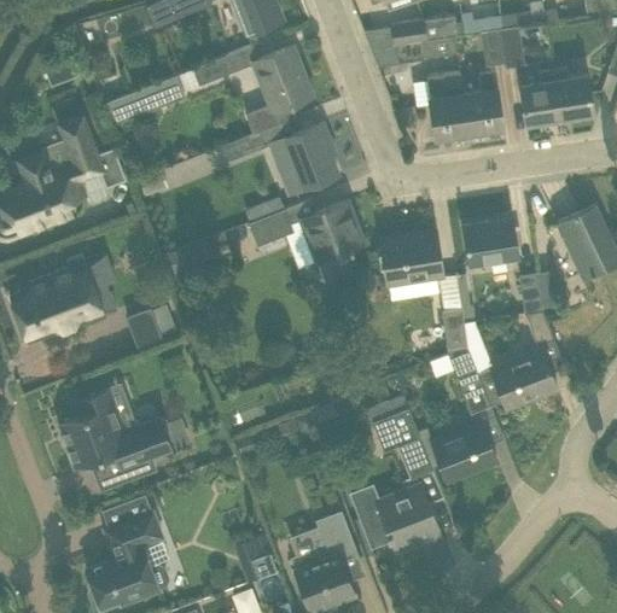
[(167,0),(175,21),(214,4),(211,0),(167,0)]
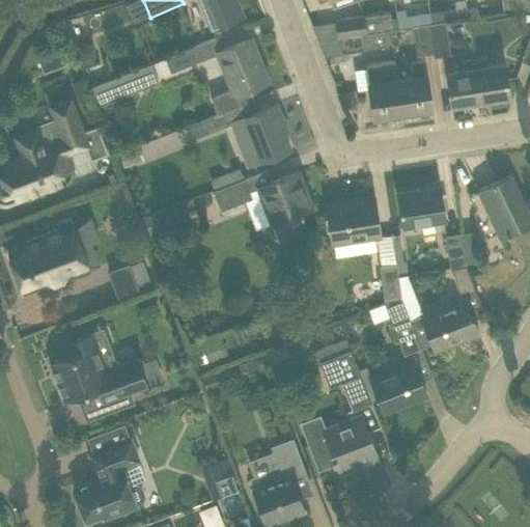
[(200,0),(213,29),(243,18),(235,0),(200,0)]
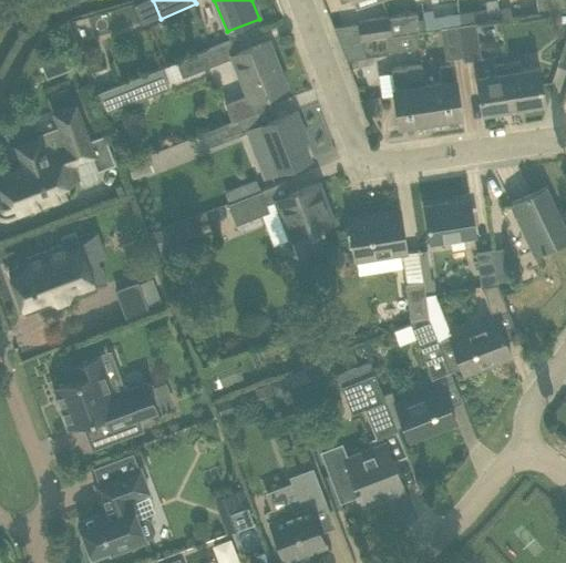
[(565,0),(536,0),(538,14),(565,10),(565,0)]
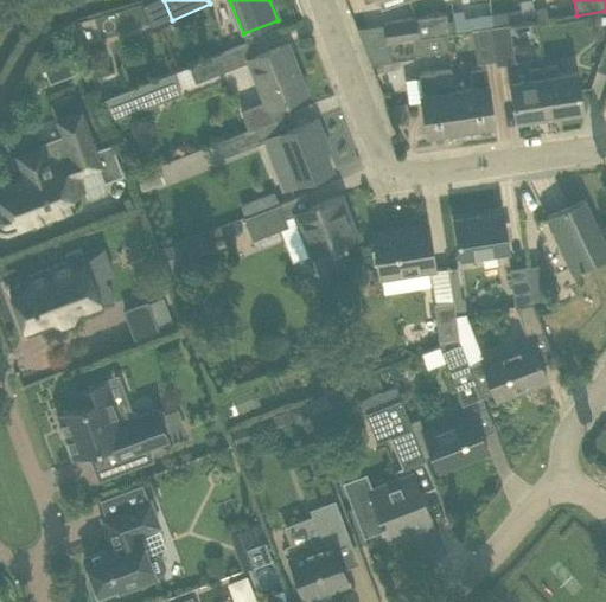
[(492,19),(495,30),(511,27),(511,26),(536,23),(534,12),(533,1),(521,2),(521,11),(492,15),(492,19)]
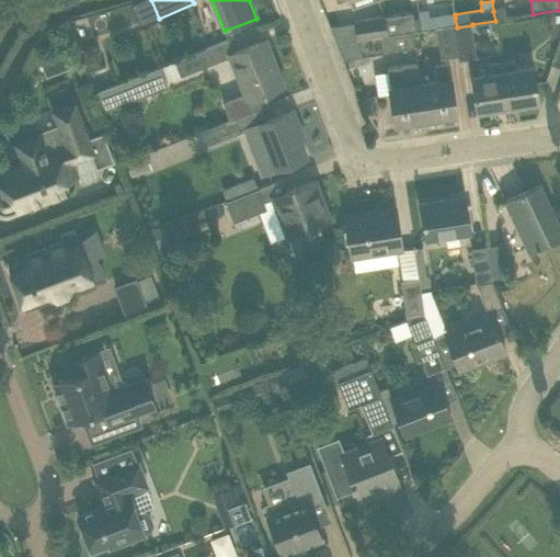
[(506,10),(493,11),(495,21),(507,19),(506,10)]
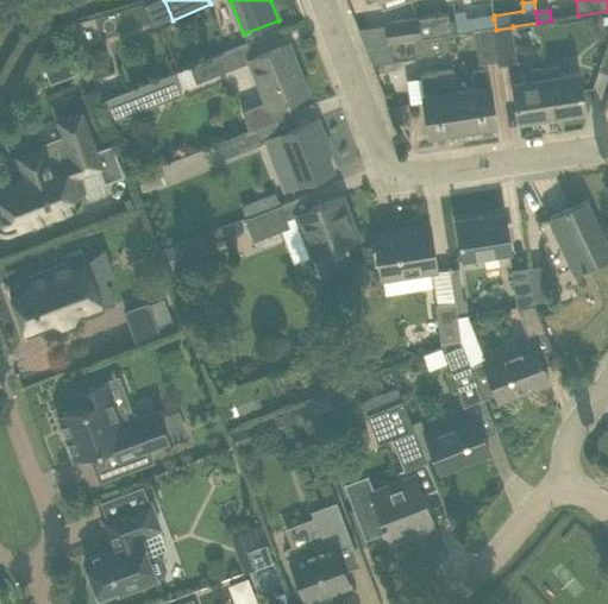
[(449,36),(459,35),(457,21),(451,23),(450,16),(419,20),(418,20),(421,31),(422,42),(449,38),(449,36)]
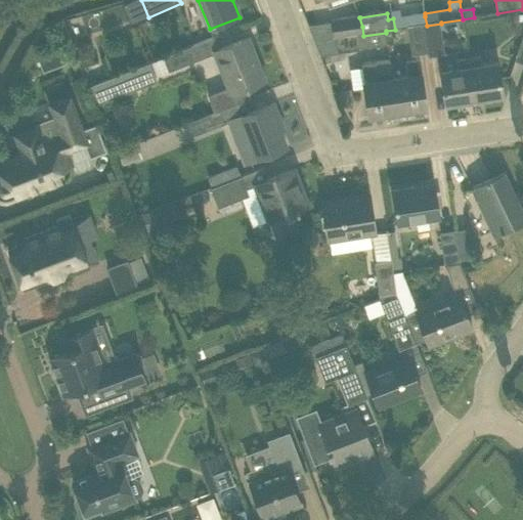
[(407,28),(407,29),(426,27),(427,26),(425,16),(425,13),(393,18),(395,30),(407,28)]
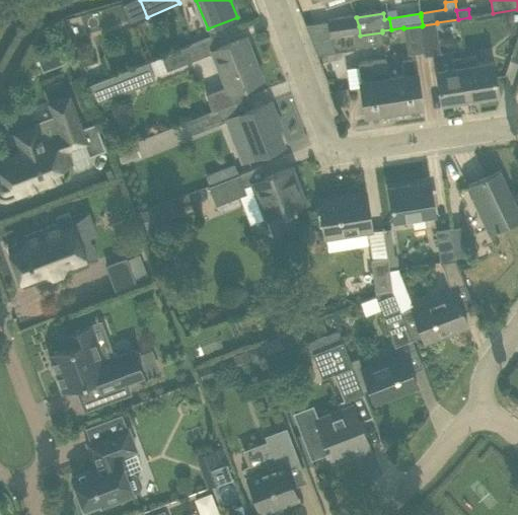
[(334,40),(360,35),(359,26),(356,17),(357,17),(357,16),(327,20),(334,40)]
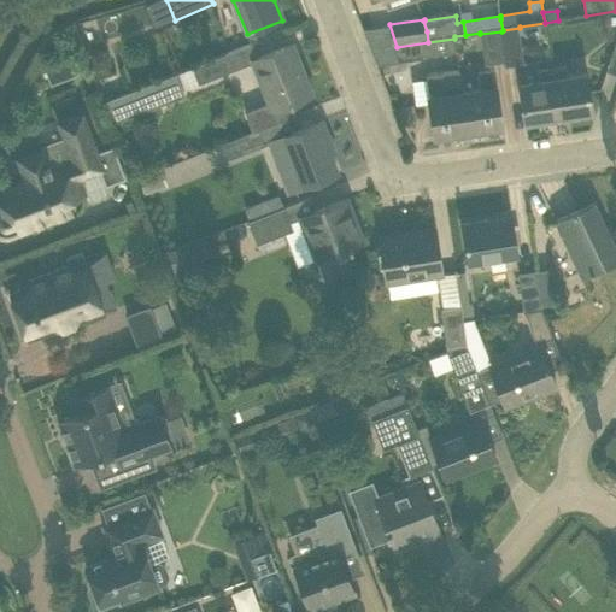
[(506,64),(504,64),(505,69),(517,68),(526,124),(561,119),(553,69),(540,71),(539,63),(524,64),(520,28),(503,30),(502,31),(506,64)]
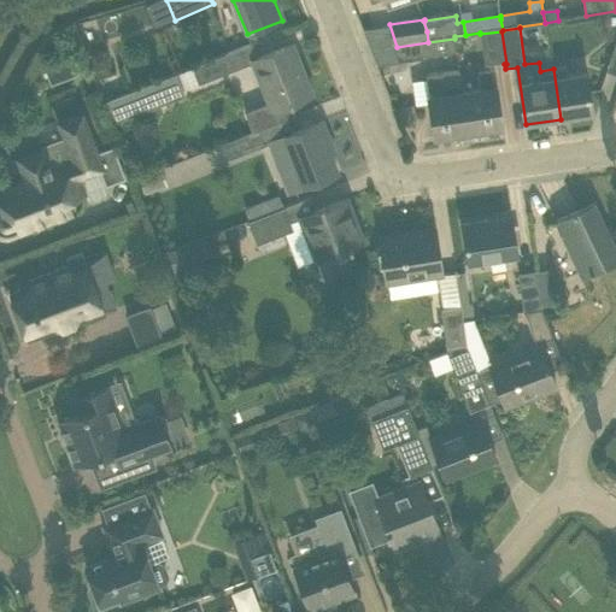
[(486,66),(504,64),(506,64),(502,31),(480,34),(486,66)]
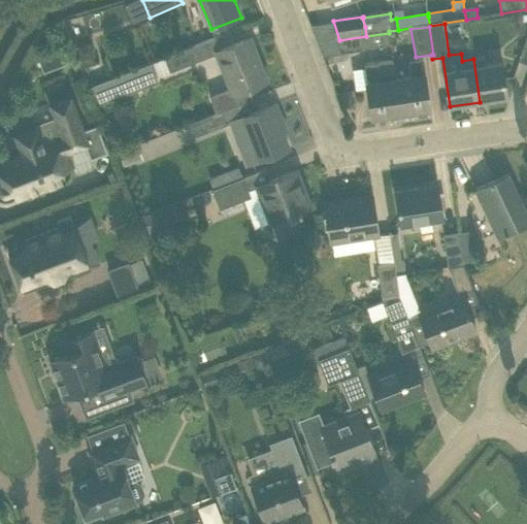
[(392,46),(389,33),(366,36),(369,50),(392,46)]
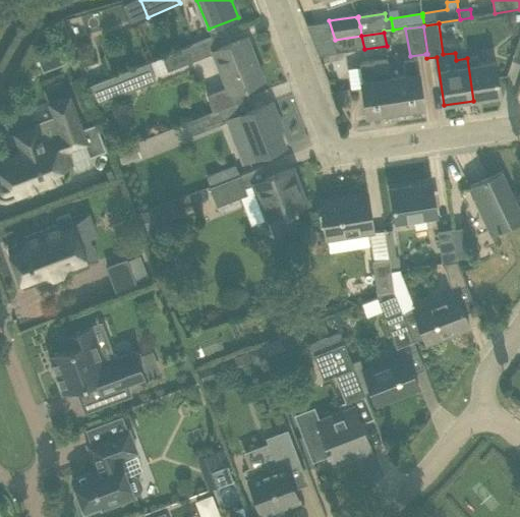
[(215,114),(220,112),(249,100),(245,90),(264,82),(247,40),(212,54),(226,89),(208,96),(215,114)]
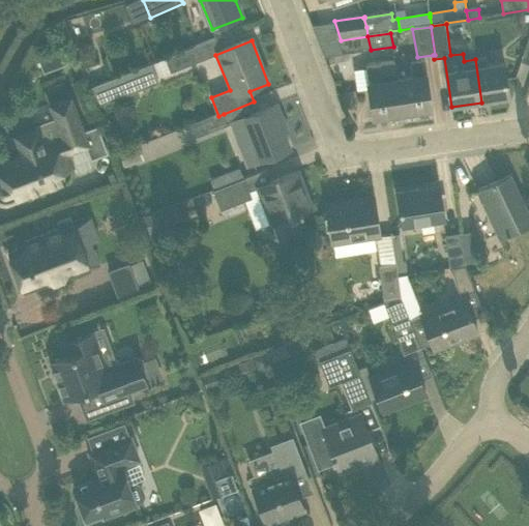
[(195,50),(166,61),(171,74),(200,62),(195,50)]
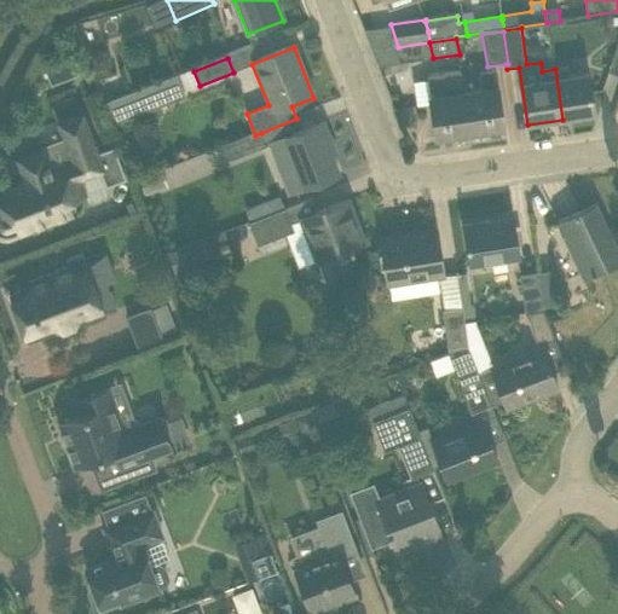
[(567,70),(555,71),(562,120),(595,115),(589,76),(570,80),(567,70)]
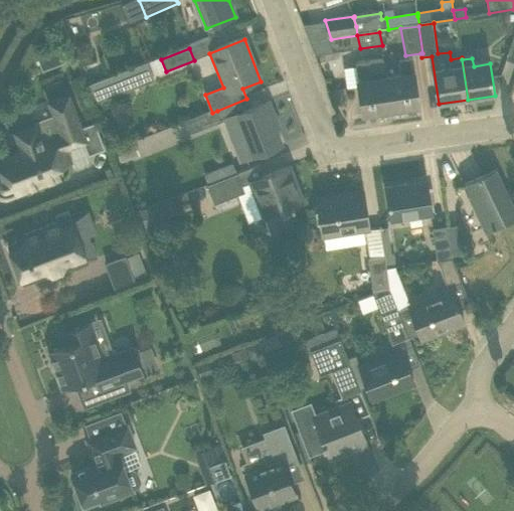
[(401,77),(387,79),(392,112),(419,108),(411,59),(398,61),(401,77)]
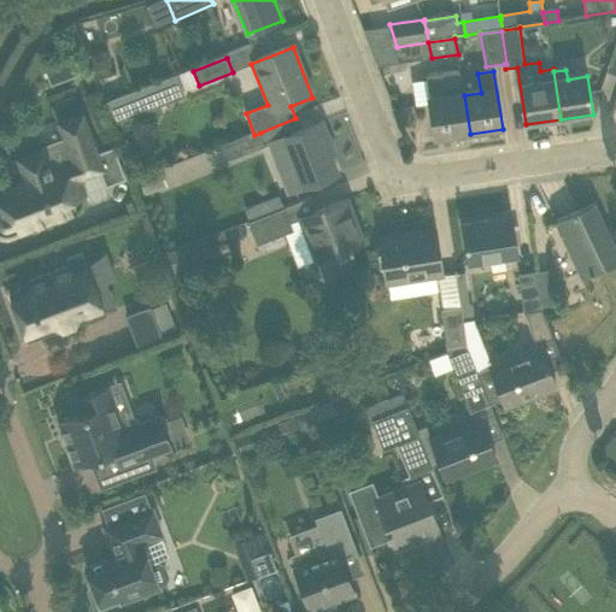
[(470,134),(464,95),(463,95),(459,72),(427,78),(435,139),(470,134)]
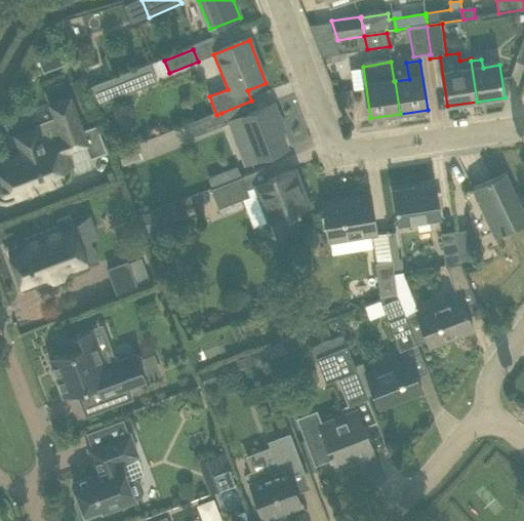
[(0,199),(1,200),(3,200),(5,200),(6,199),(7,199),(43,186),(44,189),(61,183),(57,174),(72,169),(68,158),(84,151),(89,162),(107,156),(96,128),(81,133),(70,102),(52,108),(65,142),(43,150),(37,131),(17,138),(24,157),(0,165),(0,170),(2,177),(0,178),(0,199)]
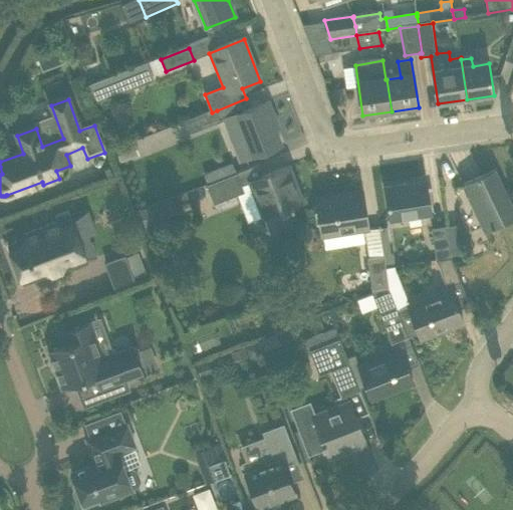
[(271,121),(275,119),(269,103),(224,121),(240,163),(281,147),(271,121)]
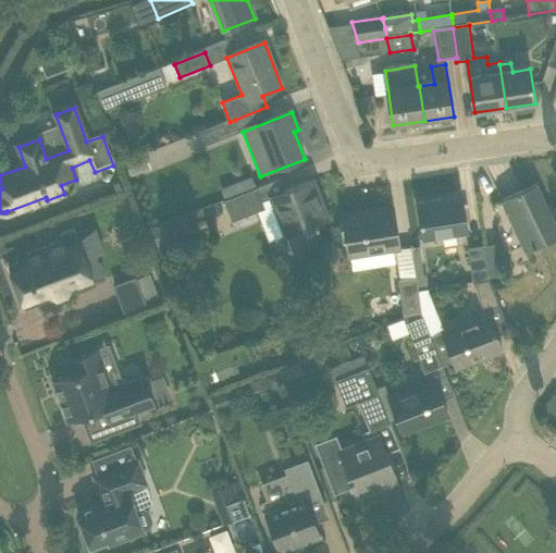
[(235,120),(230,122),(201,132),(208,147),(241,135),(235,120)]
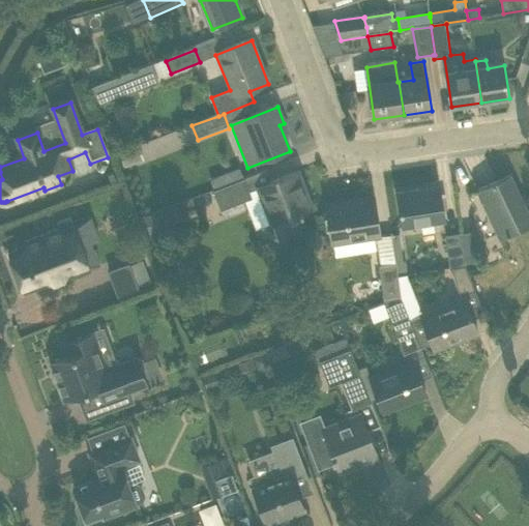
[(122,152),(127,168),(145,162),(140,146),(122,152)]
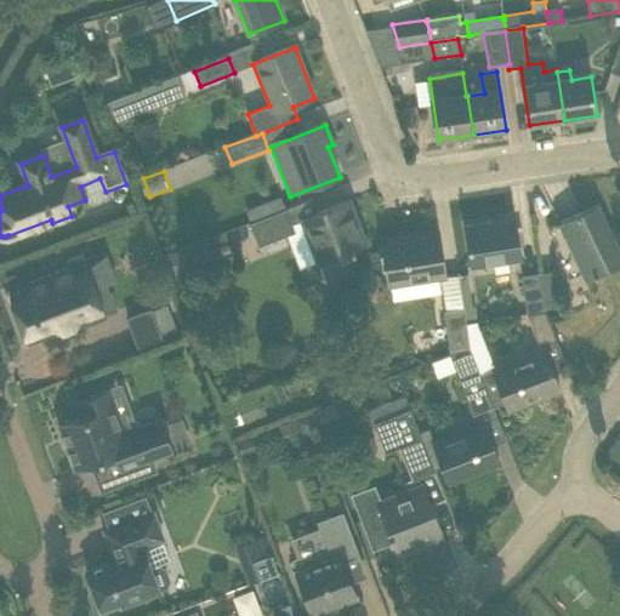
[(301,222),(318,266),(320,266),(330,286),(348,279),(340,260),(356,254),(354,251),(367,246),(350,204),(301,222)]
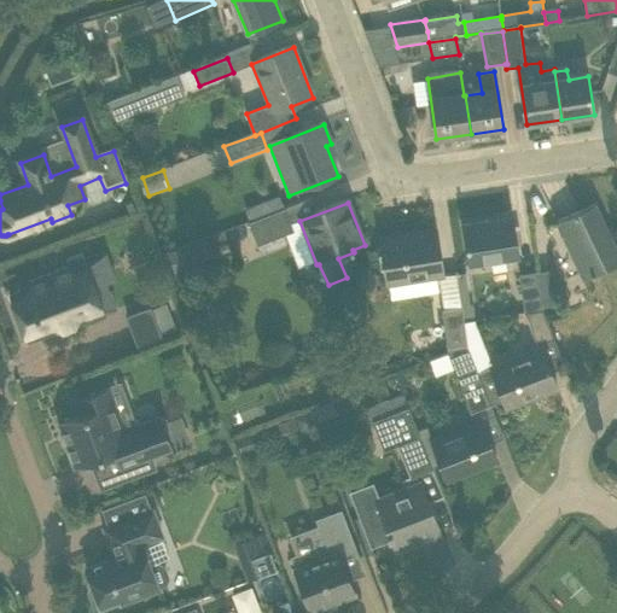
[(556,226),(583,284),(616,267),(616,249),(597,206),(556,226)]
